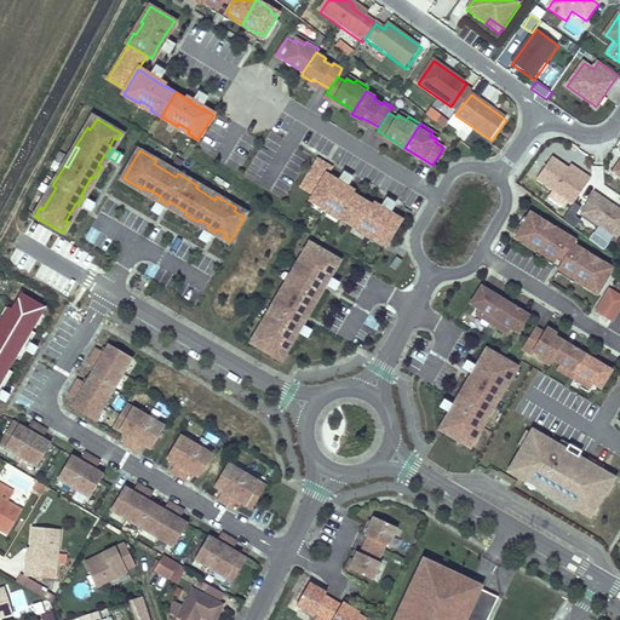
[(575,205),(591,181),(572,167),(569,170),(554,159),(538,181),(575,205)]
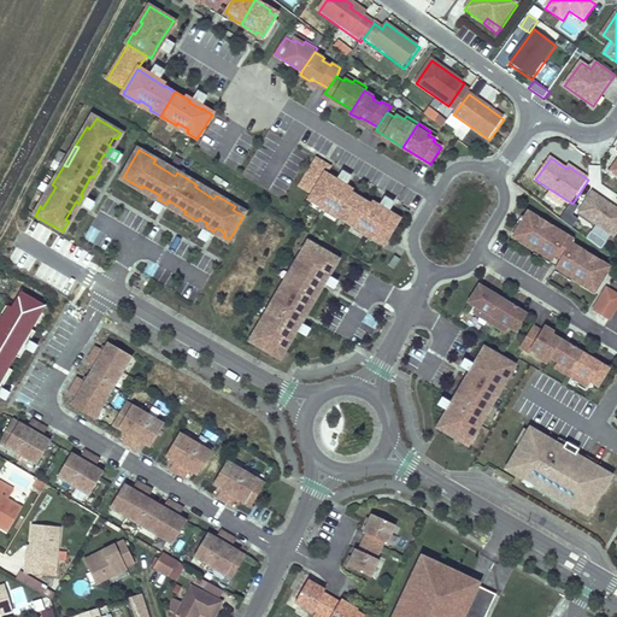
[(153,163),(175,176),(177,172),(156,159),(153,163)]
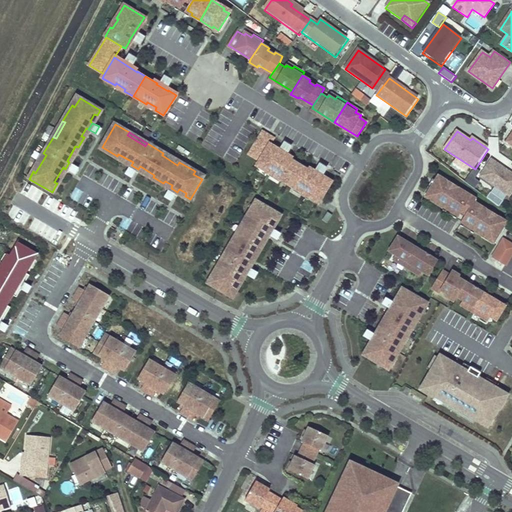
[(263,132),(249,154),(260,160),(257,165),(265,171),(266,168),(276,174),(275,176),(301,192),(302,190),(312,196),(310,198),(319,203),(331,183),(324,178),(323,179),(312,172),(312,171),(288,157),(276,151),(277,150),(269,145),(273,138),(263,132)]
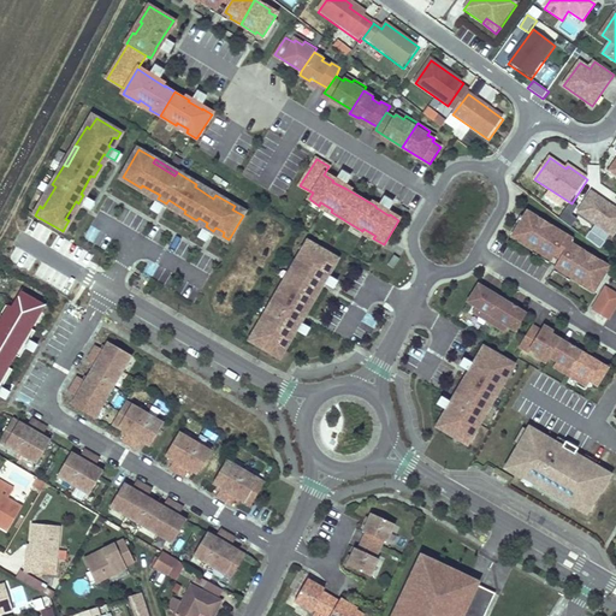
[(83,195),(94,177),(90,176),(81,194),(83,195)]
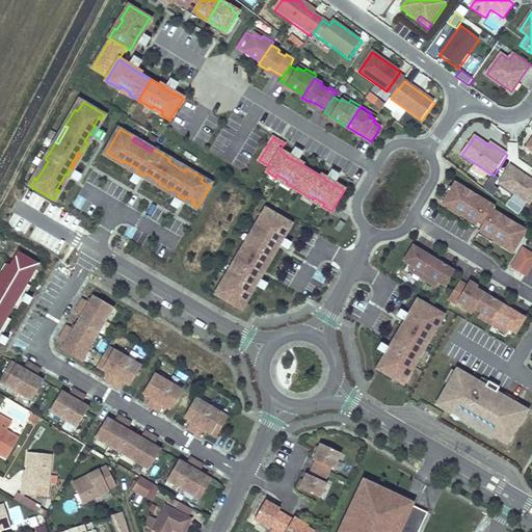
[(48,161),(45,159),(34,178),(36,180),(48,161)]
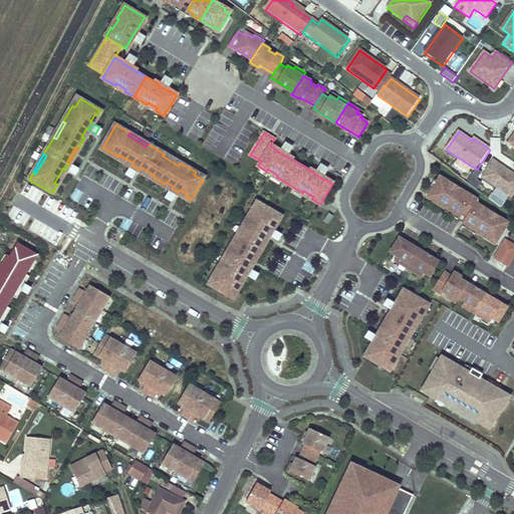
[(163,156),(178,166),(180,163),(164,154),(163,156)]
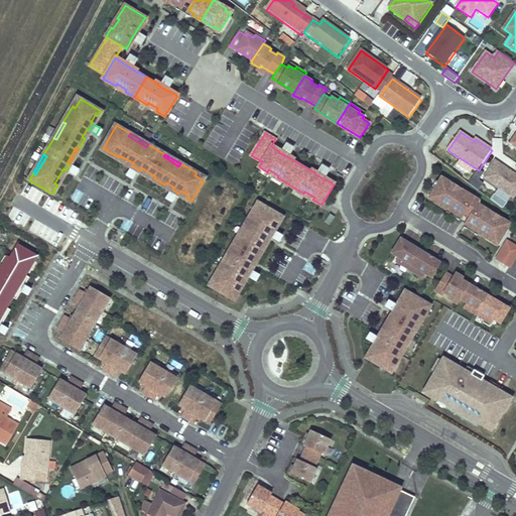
[(119,155),(118,157),(132,166),(134,163),(119,155)]
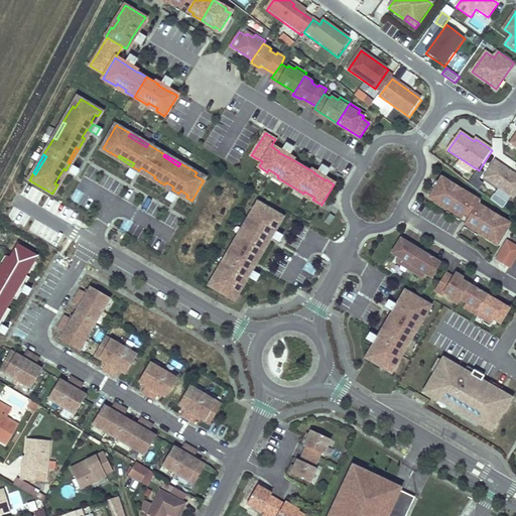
[(514,199),(515,196),(515,174),(496,161),(485,178),(514,199)]
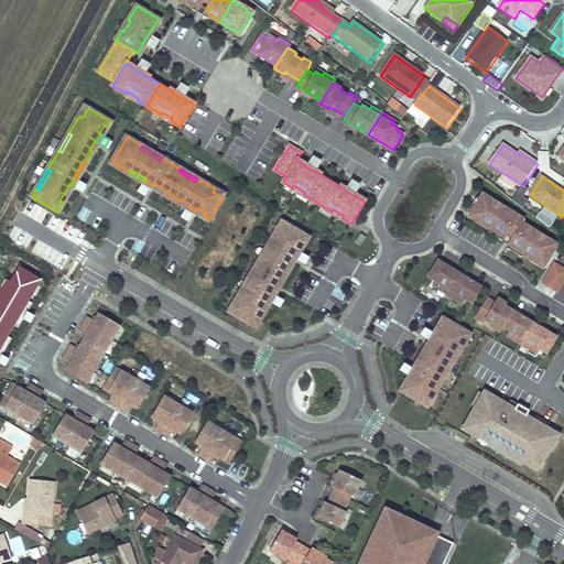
[(84,183),(76,179),(72,186),(79,191),(84,183)]
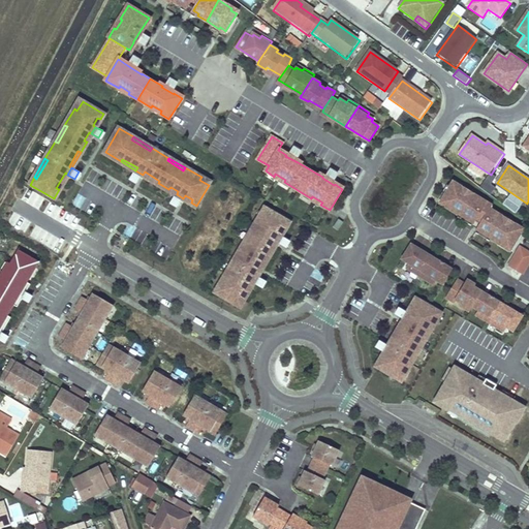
[(138,181),(143,175),(135,170),(131,177),(138,181)]
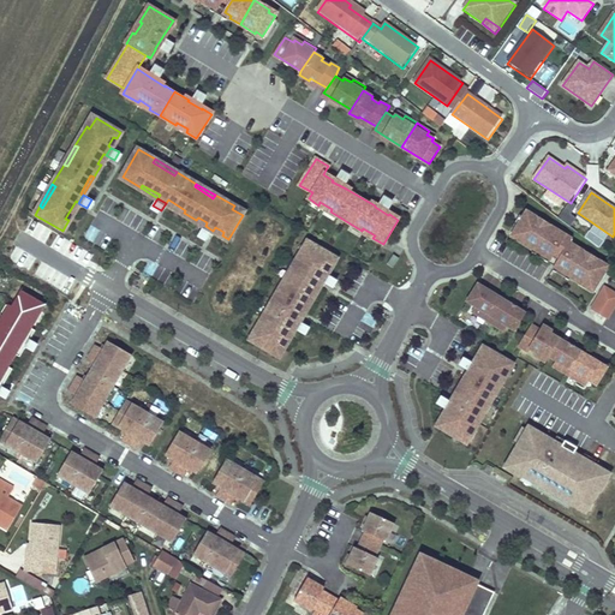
[(168,199),(166,203),(184,213),(185,210),(168,199)]
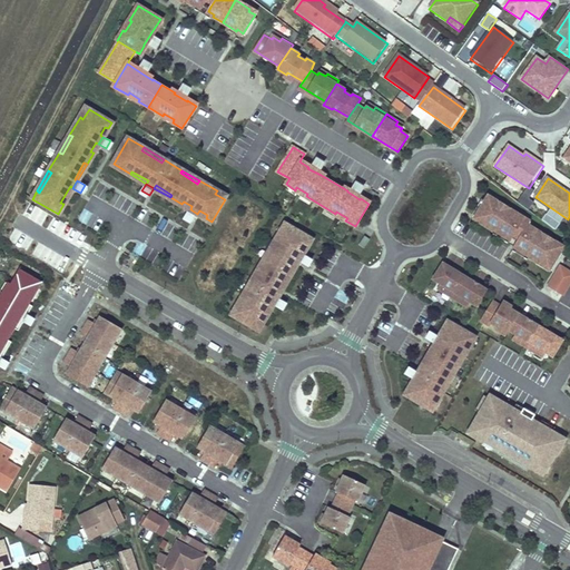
[(60,203),(64,204),(72,188),(70,186),(60,203)]
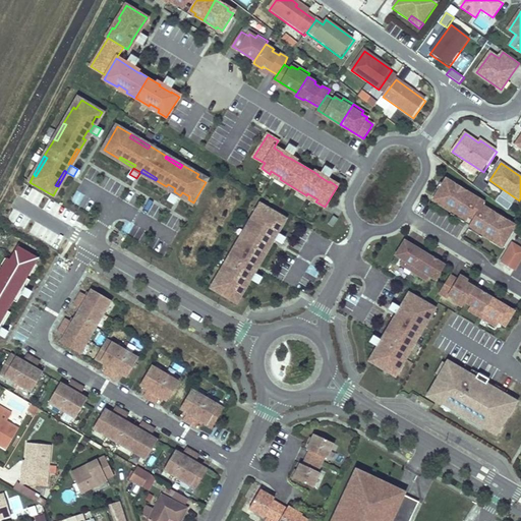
[(489,186),(485,183),(489,175),(483,171),(483,172),(474,185),(484,192),(489,186)]
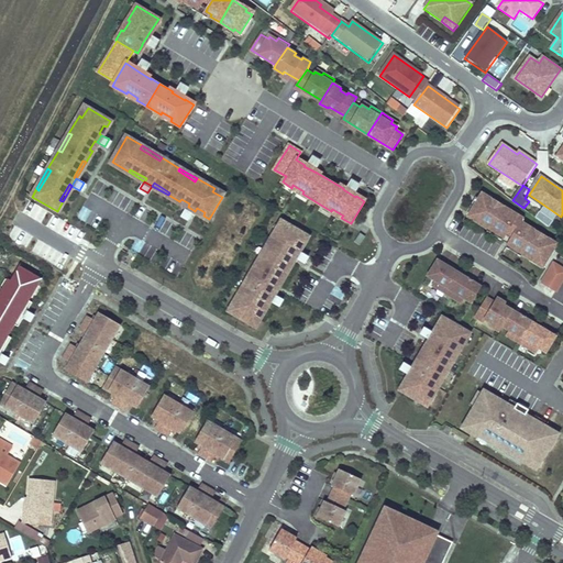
[(487,199),(482,196),(470,214),(476,219),(475,220),(497,234),(499,231),(505,235),(507,230),(515,235),(510,243),(516,246),(515,250),(537,263),(538,261),(544,264),(555,245),(549,242),(550,240),(528,227),(527,228),(521,224),(523,220),(517,216),(516,217),(510,213),(511,212),(488,198),(487,199)]
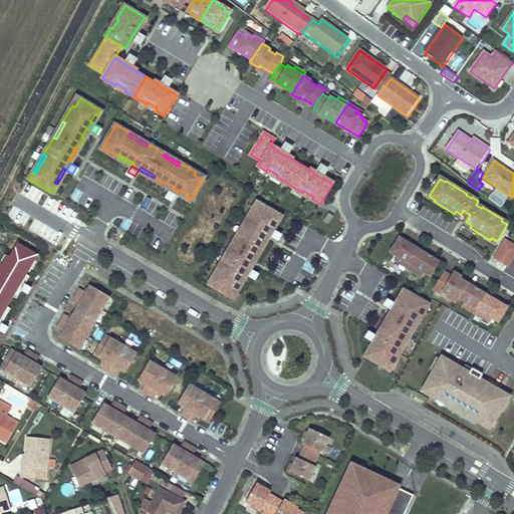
[(488,199),(500,206),(507,194),(495,188),(488,199)]
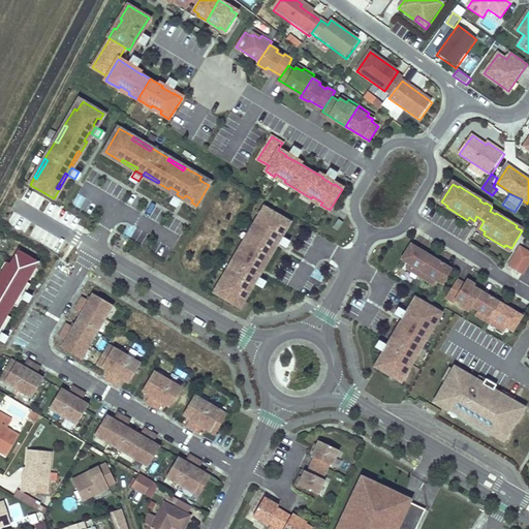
[(180,205),(183,198),(177,194),(173,200),(180,205)]
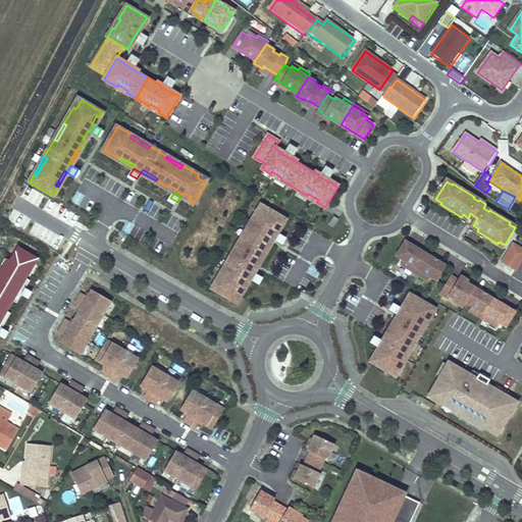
[(259,215),(264,207),(261,205),(256,214),(259,215)]
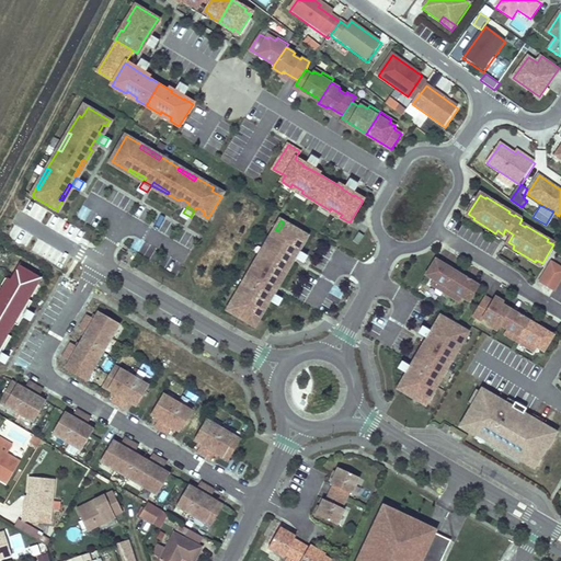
[(302,241),(306,235),(284,222),(278,231),(275,230),(265,248),(267,249),(258,266),(254,265),(244,283),(248,285),(236,305),(232,302),(228,310),(253,325),(259,316),(255,315),(265,298),(268,300),(273,293),(270,290),(279,274),(282,276),(288,265),(286,263),(290,255),(294,256),(298,249),(295,248),(299,240),(302,241)]
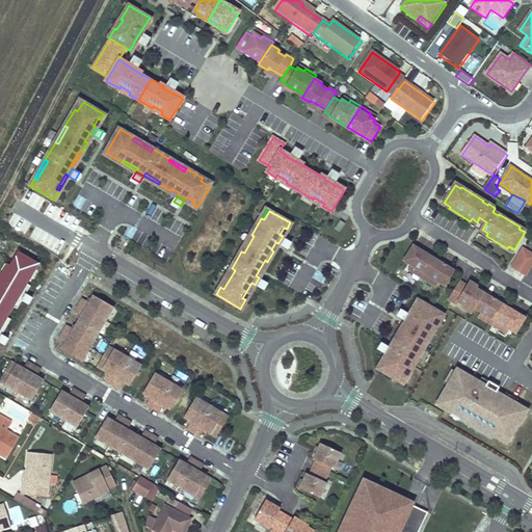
[(346,223),(341,220),(336,229),(341,232),(346,223)]
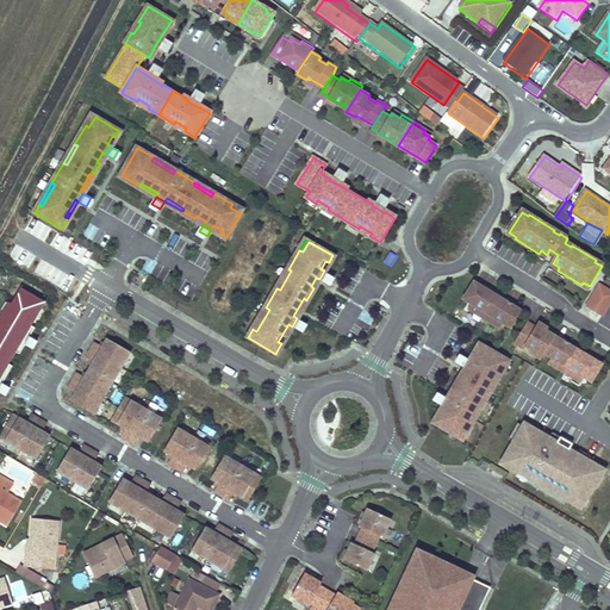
[(280,290),(291,271),(288,269),(277,288),(280,290)]
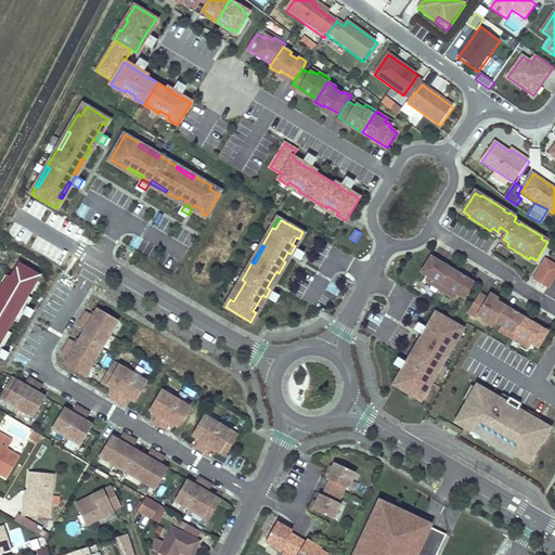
[(301,250),(295,246),(291,254),(297,258),(301,250)]
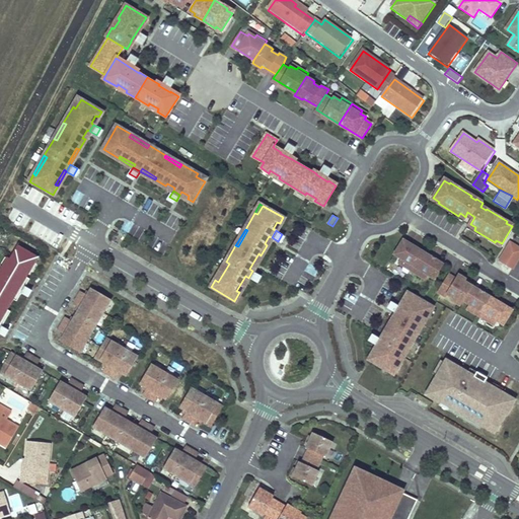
[(398,263),(426,279),(428,275),(435,279),(443,265),(403,240),(394,254),(401,258),(398,263)]
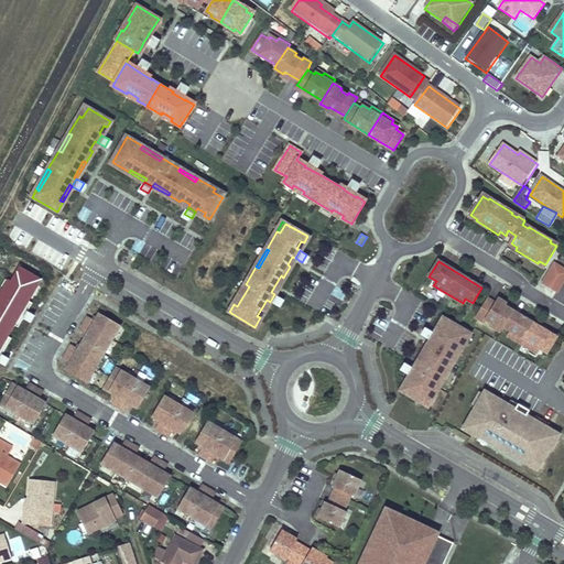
[(563,279),(563,269),(554,263),(543,283),(556,292),(563,279)]
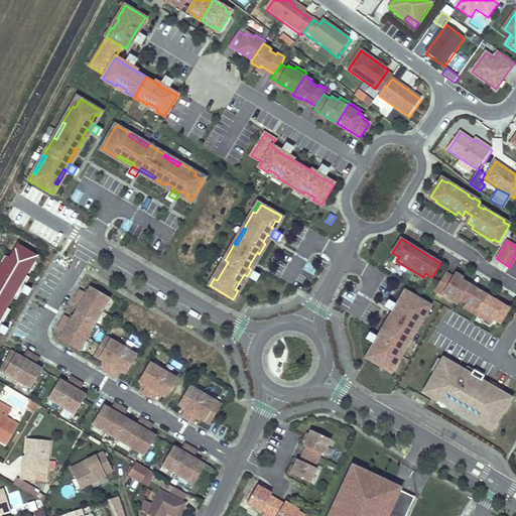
[(6,264),(18,245),(15,243),(3,263),(6,264)]
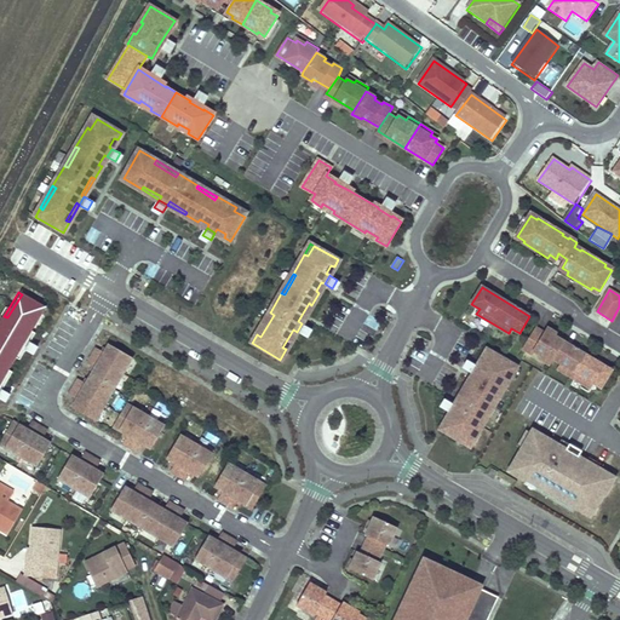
[(0,400),(3,401),(7,394),(0,389),(0,378),(6,369),(10,371),(17,359),(13,356),(18,348),(30,354),(35,346),(27,342),(23,339),(29,329),(33,332),(46,308),(22,294),(7,317),(4,316),(0,322),(0,400)]
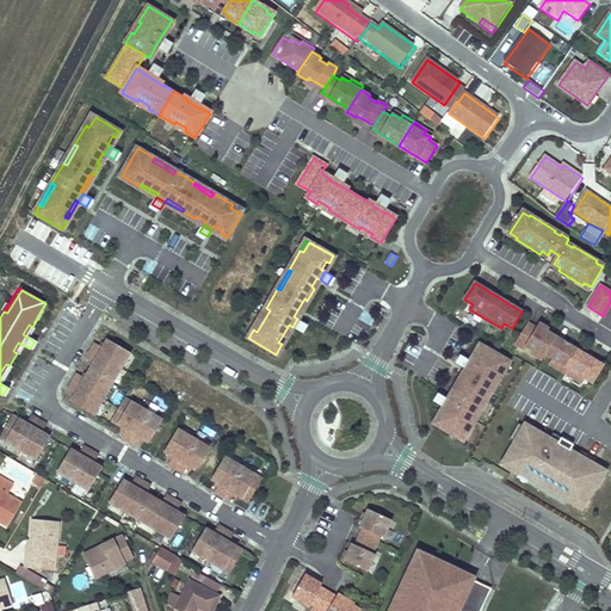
[(297,319),(307,301),(304,298),(294,316),(297,319)]
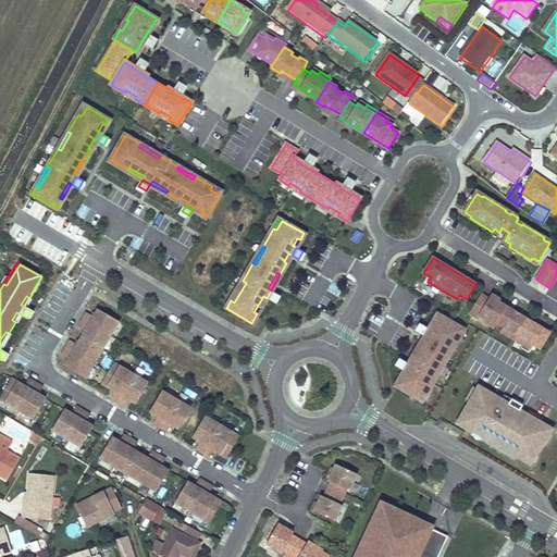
[(246,283),(243,281),(231,300),(234,302),(246,283)]
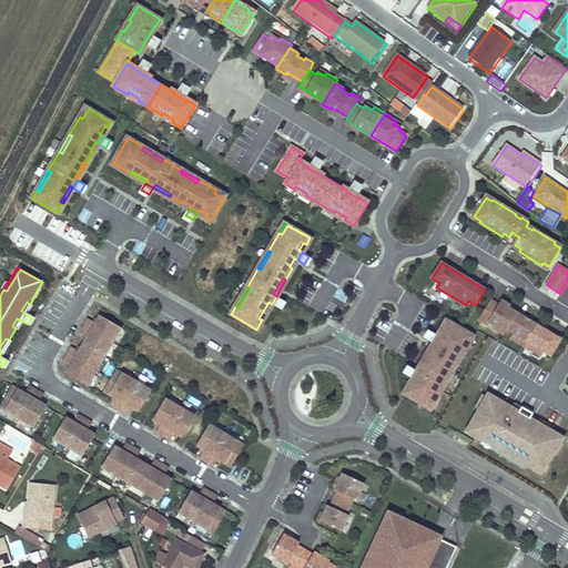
[(283,300),(276,296),(272,304),(279,307),(283,300)]
